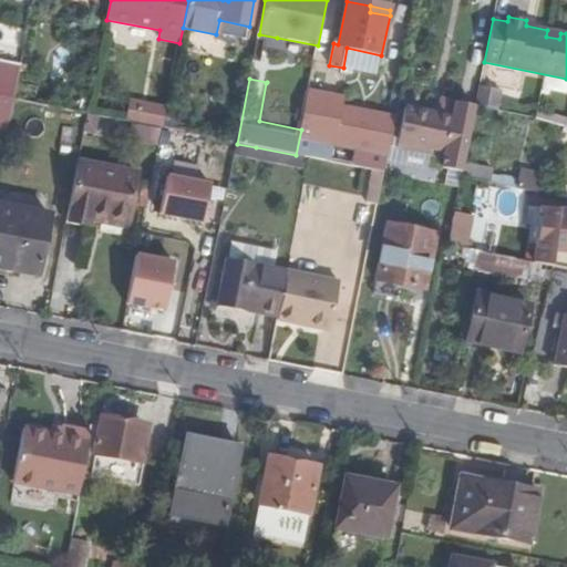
[(301,130),(309,92),(266,83),(259,121),(301,130)]
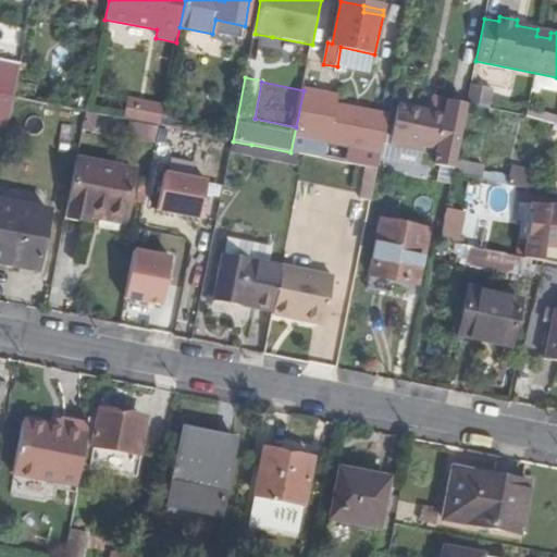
[(337,97),(304,90),(296,127),(291,152),(299,155),(305,156),(368,168),(379,170),(381,158),(388,115),(336,106),(337,97)]
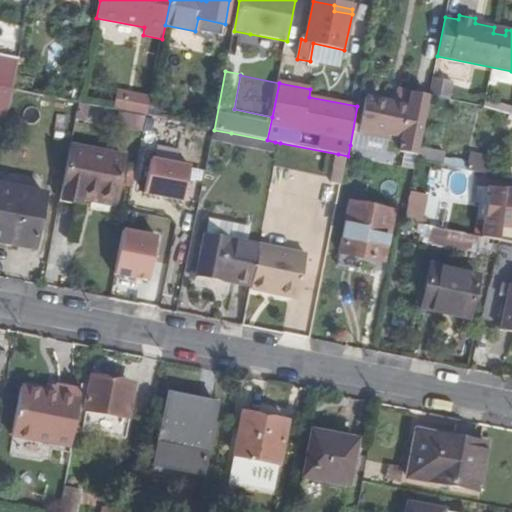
[(13,90),(0,86),(0,110),(1,111),(0,115),(0,120),(7,122),(9,109),(13,90)]
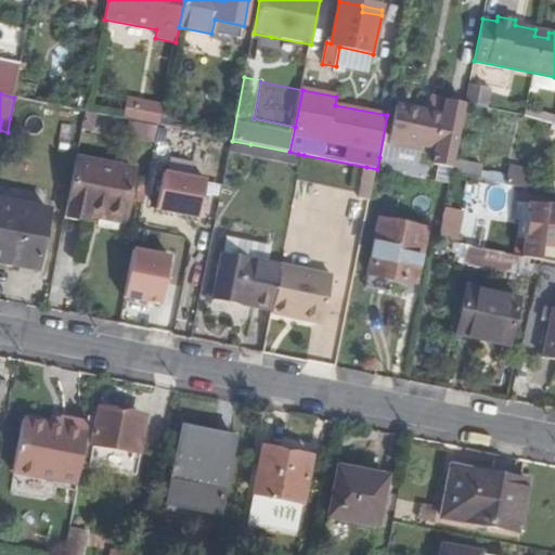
[(87,112),(14,98),(10,118),(82,132),(87,112)]
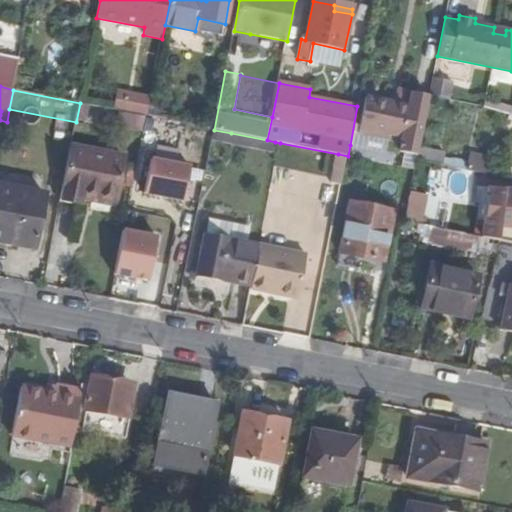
[(396,104),(367,98),(361,129),(401,137),(404,137),(410,107),(412,98),(413,93),(399,90),(396,104)]
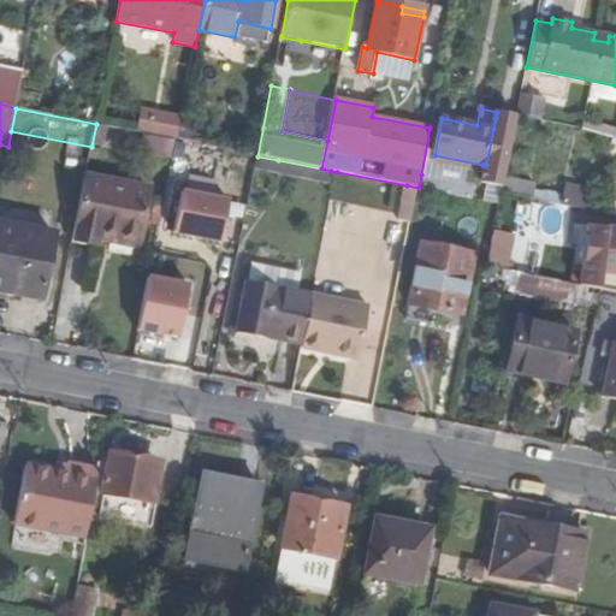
[(141,112),(137,132),(149,135),(154,114),(141,112)]
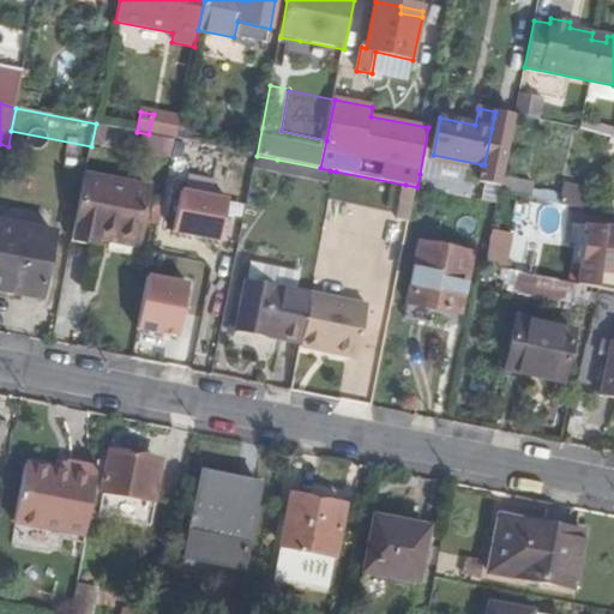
[(495,112),(494,118),(513,121),(515,115),(495,112)]
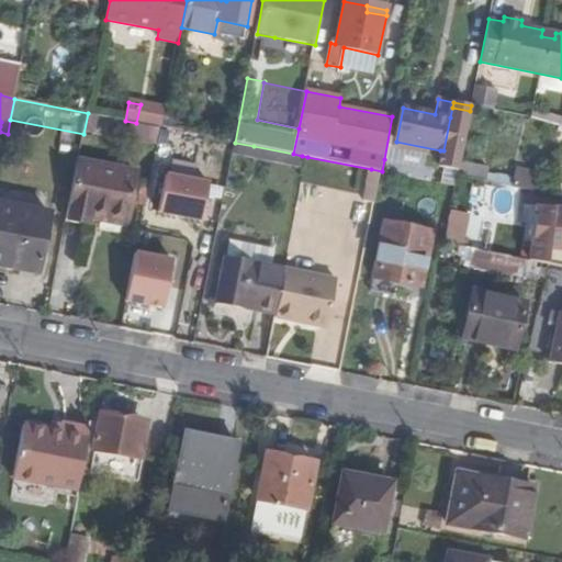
[(161,127),(165,109),(141,104),(136,123),(161,127)]
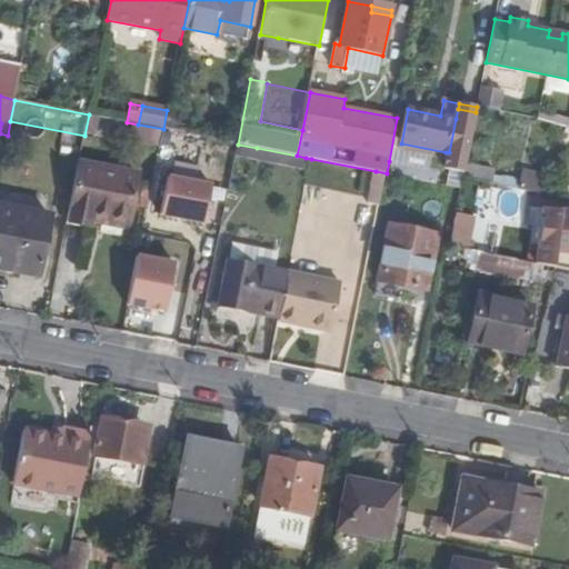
[(463,172),(476,112),(458,109),(456,119),(449,152),(446,152),(442,168),(463,172)]
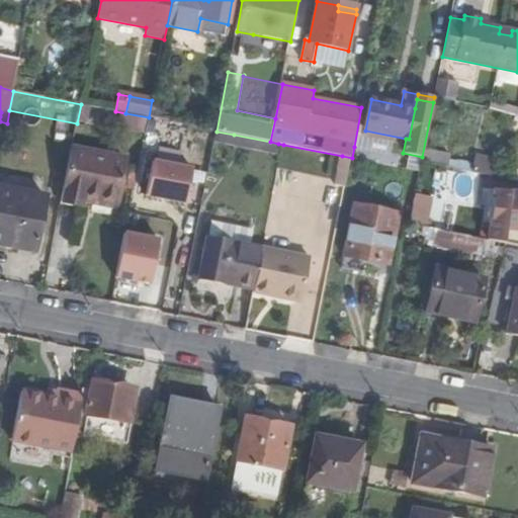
[(517,114),(517,107),(491,100),(489,107),(517,114)]
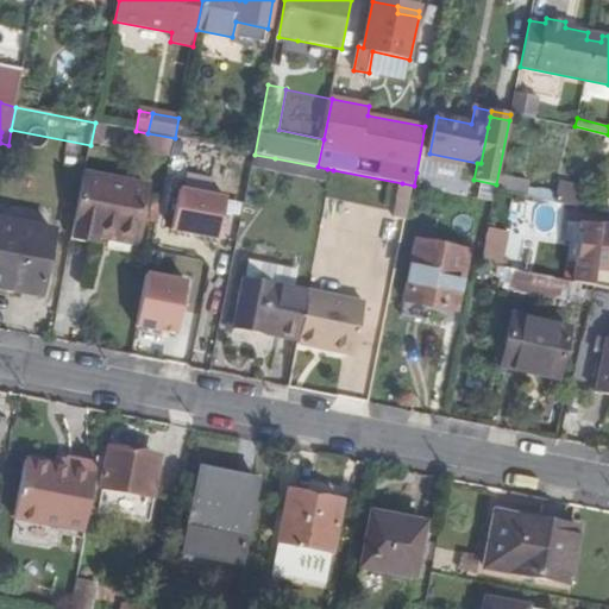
[(123,129),(95,123),(90,145),(118,150),(123,129)]
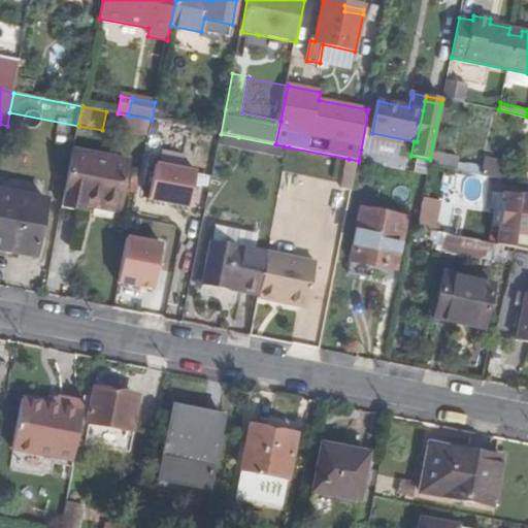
[(118,113),(106,111),(102,130),(147,139),(152,120),(128,116),(118,113)]
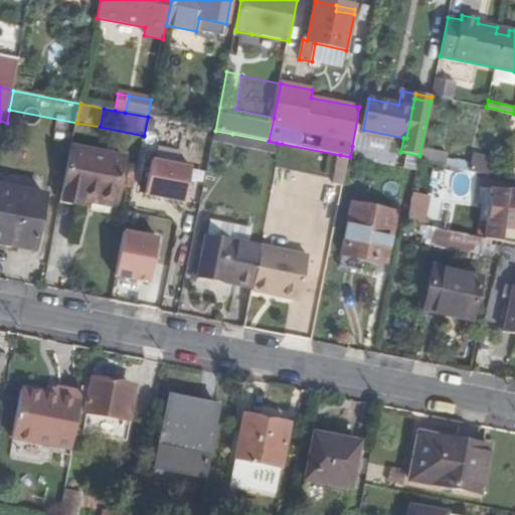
[(232,134),(215,131),(213,141),(230,144),(232,134)]
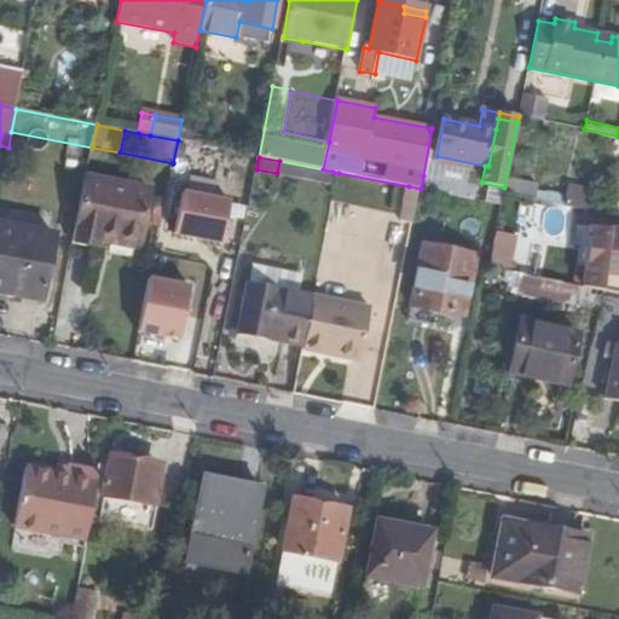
[(323,169),(279,161),(277,173),(330,184),(333,172),(323,169)]
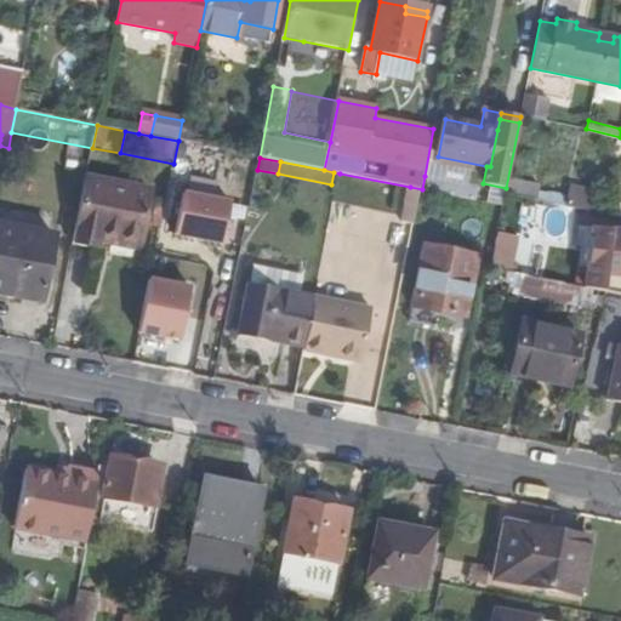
[(437,180),(425,176),(422,189),(436,192),(437,180)]
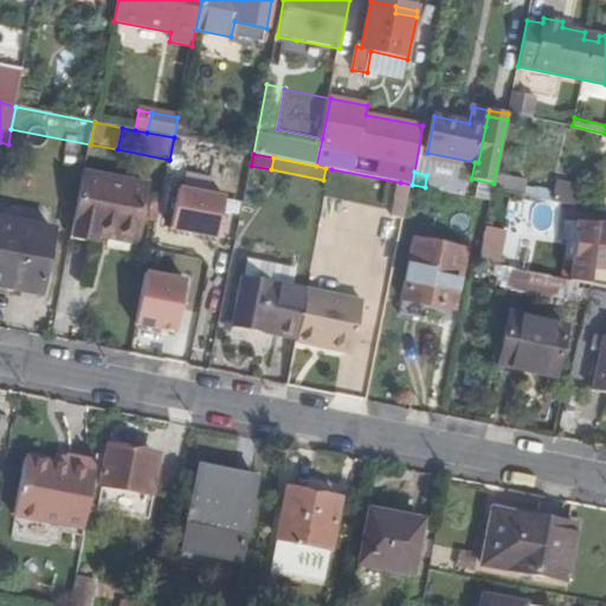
[(148,185),(84,173),(72,231),(101,237),(102,231),(139,237),(148,185)]
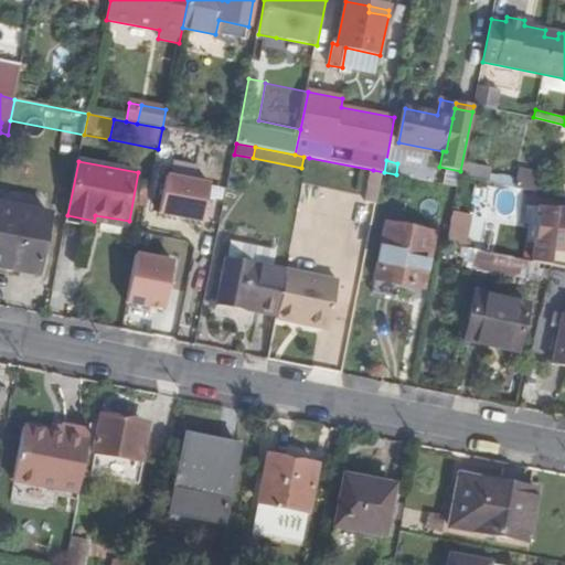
[(423,168),(397,163),(396,174),(420,180),(423,168)]
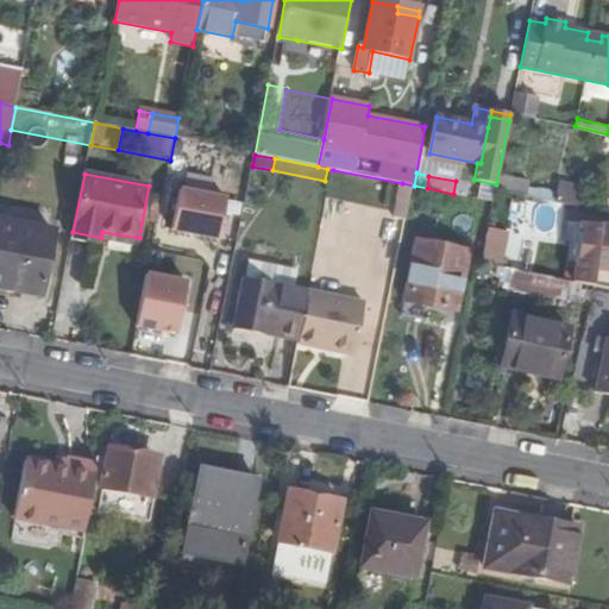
[(456,181),(453,194),(464,196),(466,183),(456,181)]
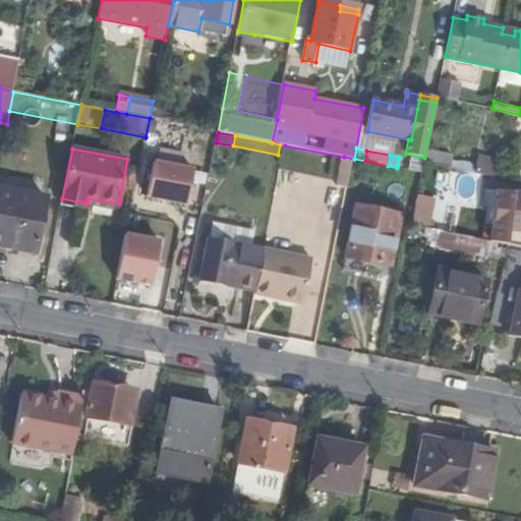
[(154,156),(143,194),(185,205),(194,166),(154,156)]
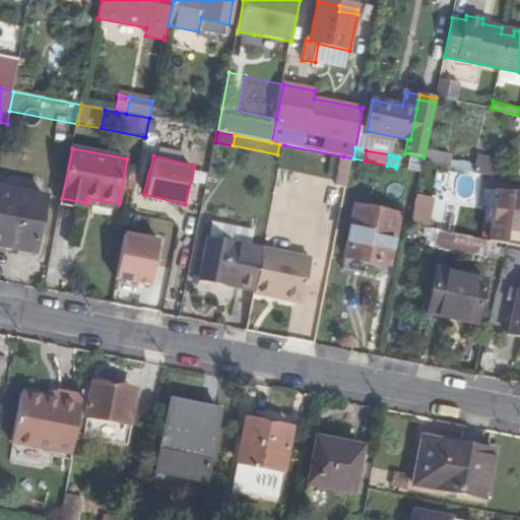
[(353,158),(343,156),(337,187),(346,189),(353,158)]
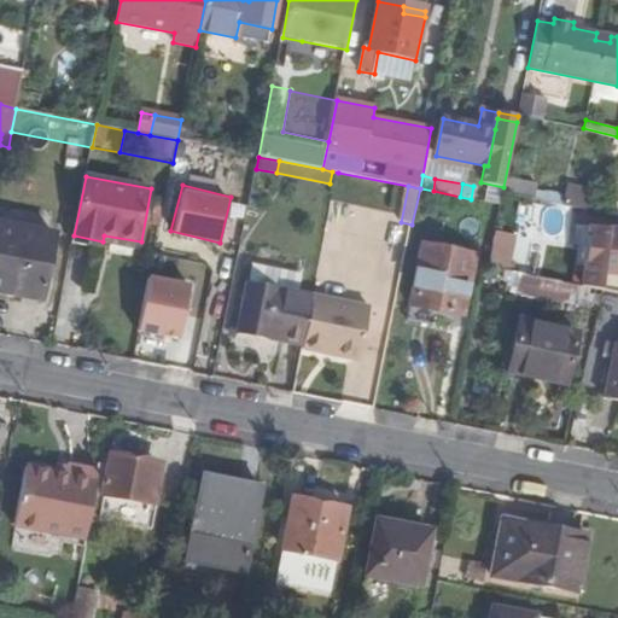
[(565,187),(561,204),(587,211),(590,193),(565,187)]
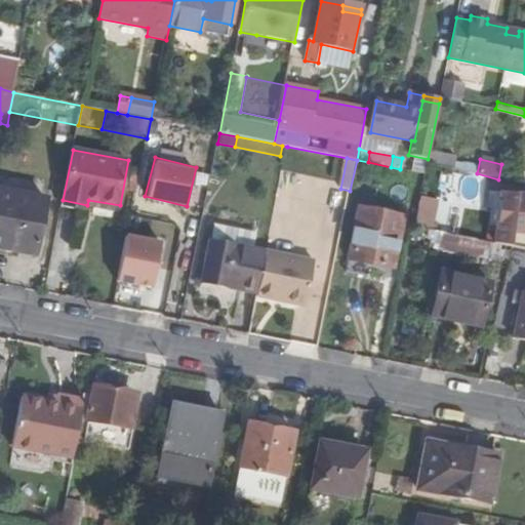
[(46,200),(0,190),(0,247),(36,254),(46,200)]
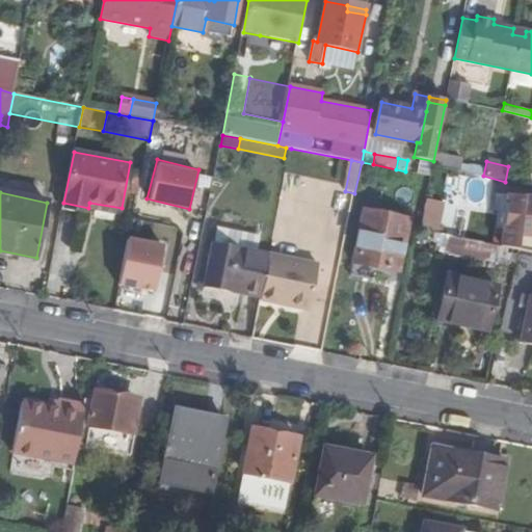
[(439,230),(445,201),(426,197),(421,227),(439,230)]
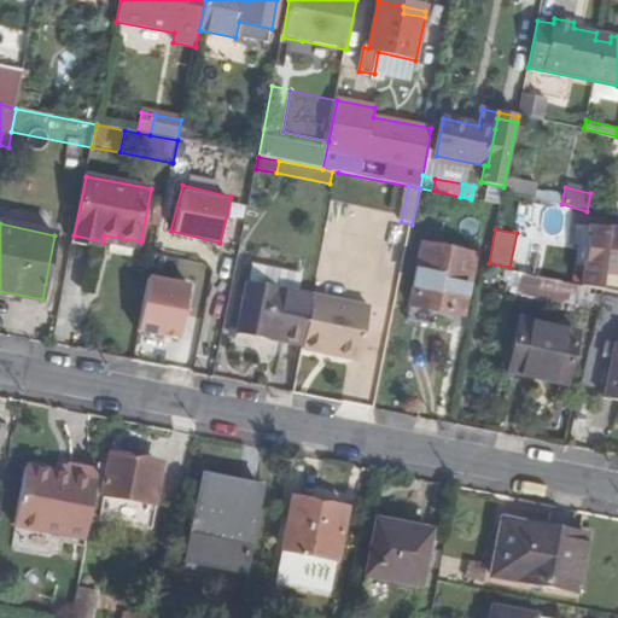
[(519,248),(542,251),(546,232),(523,229),(519,248)]
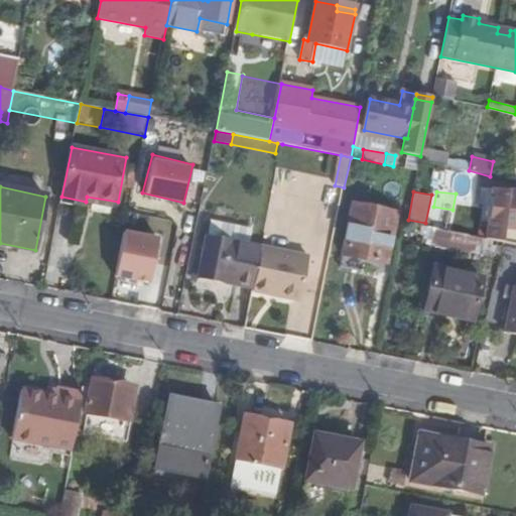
[(354,206),(344,256),(366,260),(386,264),(396,214),(354,206)]
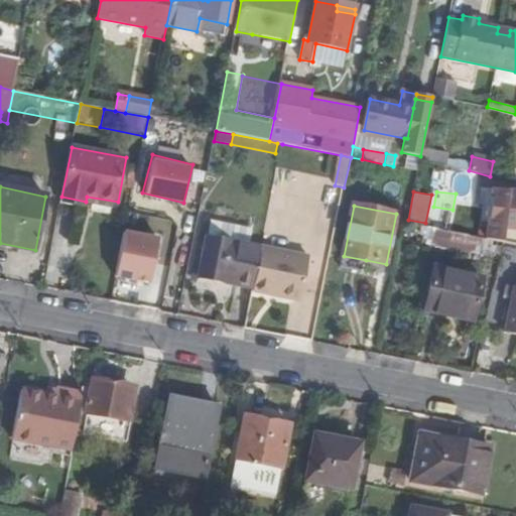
[(200,278),(253,288),(262,246),(250,244),(252,230),(212,222),(209,237),(208,237),(200,278)]
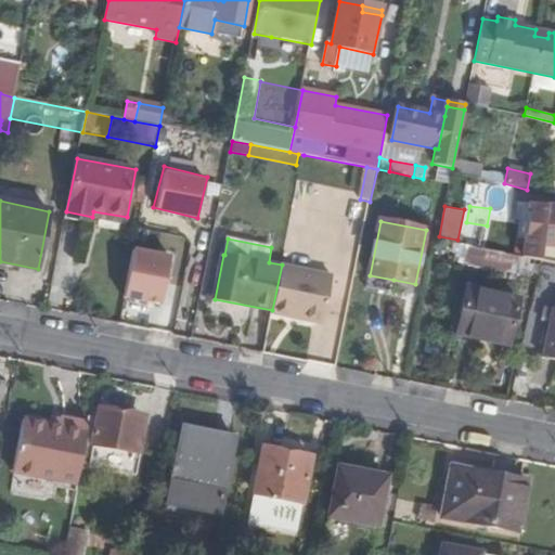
[(457,244),(456,249),(454,260),(524,274),(527,258),(457,244)]
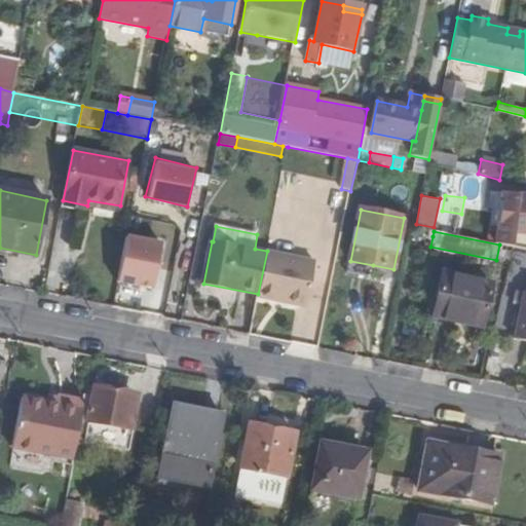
[(116,282),(154,287),(160,237),(122,232),(116,282)]
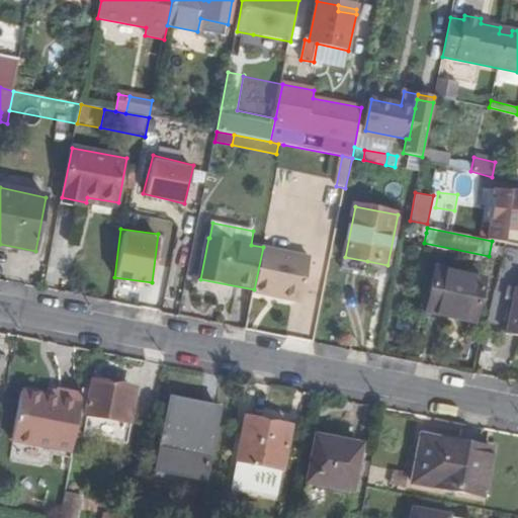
[(254,289),(254,292),(272,295),(273,290),(281,292),(285,298),(296,300),(303,297),(311,257),(263,247),(254,289)]
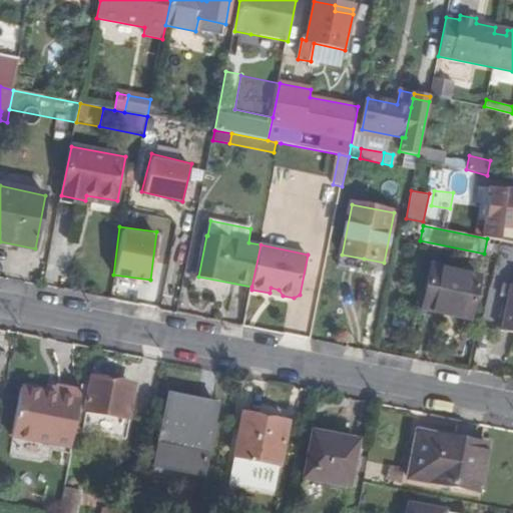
[(512,250),(498,247),(492,275),(511,279),(512,267),(512,250)]
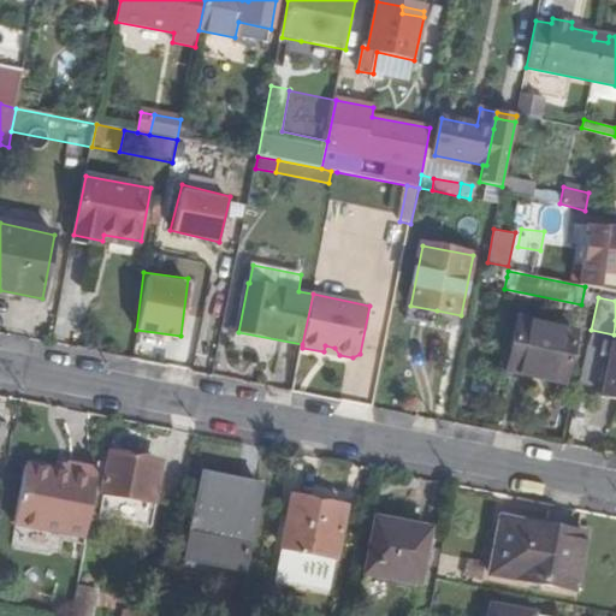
[(437,311),(410,306),(407,320),(434,325),(437,311)]
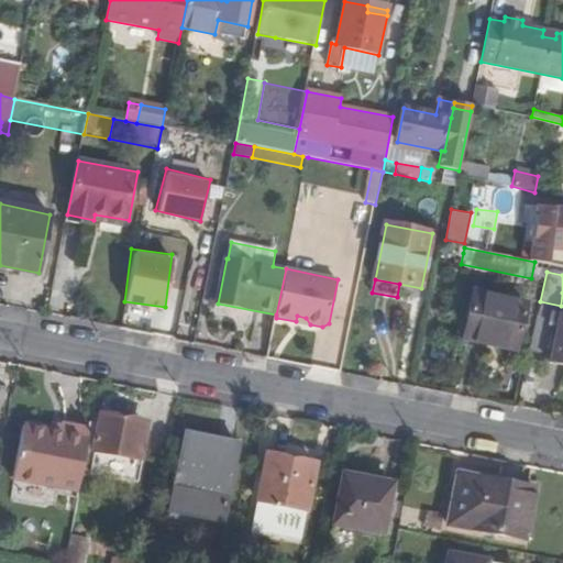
[(517,349),(527,304),(473,293),(464,339),(517,349)]
